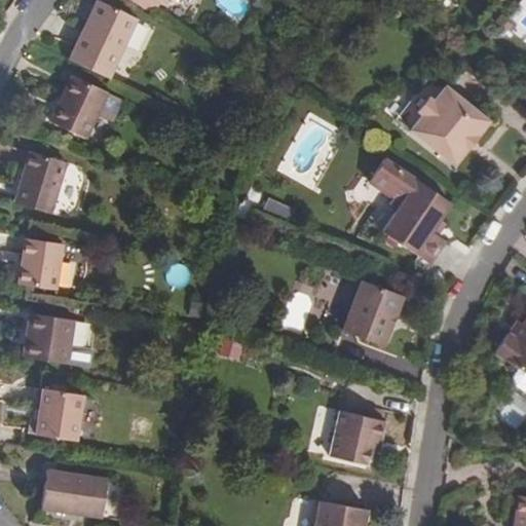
[(117,70),(141,20),(102,0),(78,51),(117,70)]
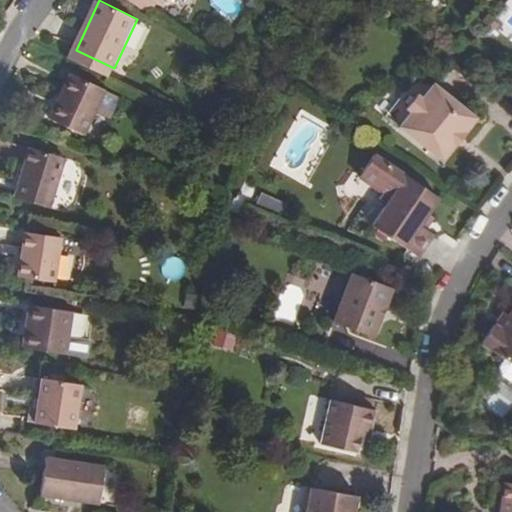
[(142,0),(139,5),(153,14),(158,6),(161,8),(165,3),(171,1),(172,0),(142,0)]
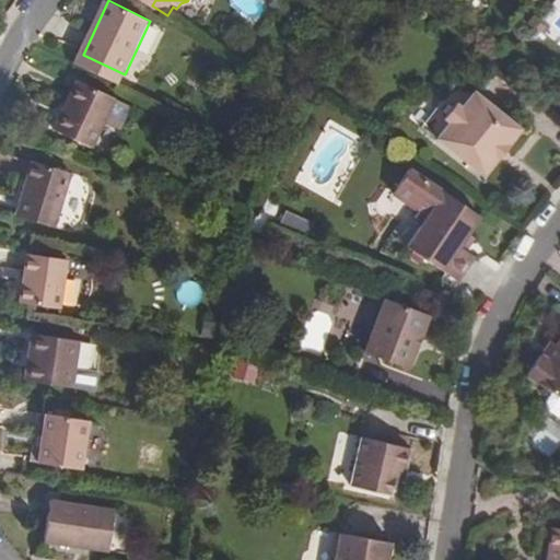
[(125,74),(83,55),(78,65),(120,84),(125,74)]
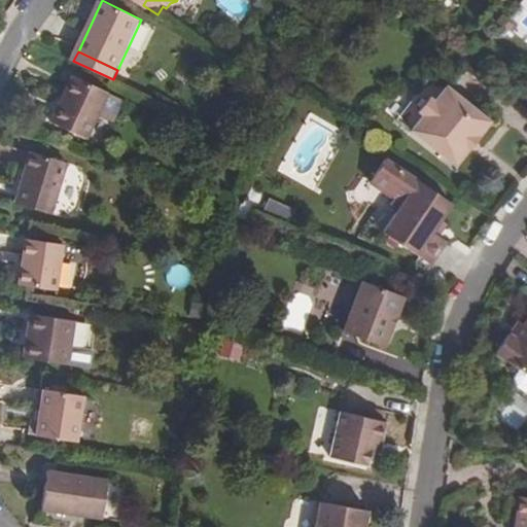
[(111,92),(74,74),(53,121),(90,138),(111,92)]
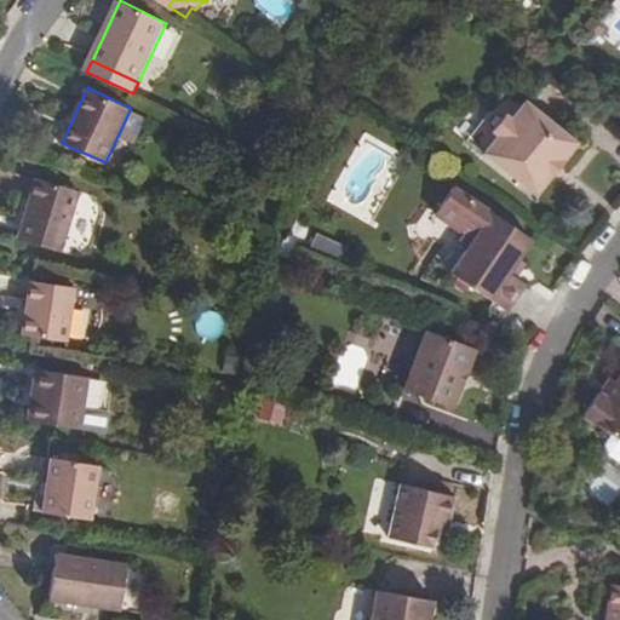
[(578,145),(527,104),(487,156),(539,197),(554,177),(554,172),(557,167),(562,166),(578,145)]
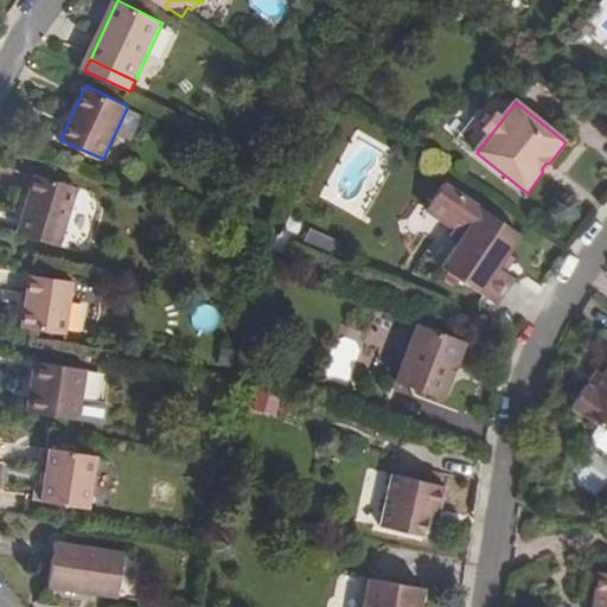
[(38,174),(18,234),(59,247),(78,187),(38,174)]
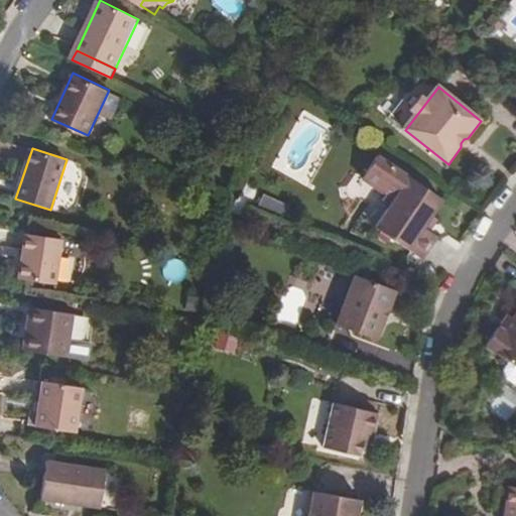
[(425,228),(432,216),(444,200),(379,155),(364,178),(386,195),(384,199),(386,209),(390,211),(378,230),(424,261),(439,238),(431,233),(425,228)]
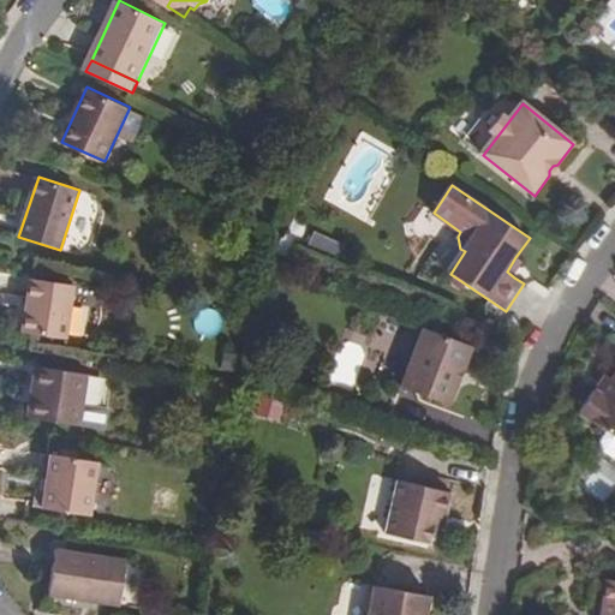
[(514,278),(524,263),(515,257),(507,272),(514,278)]
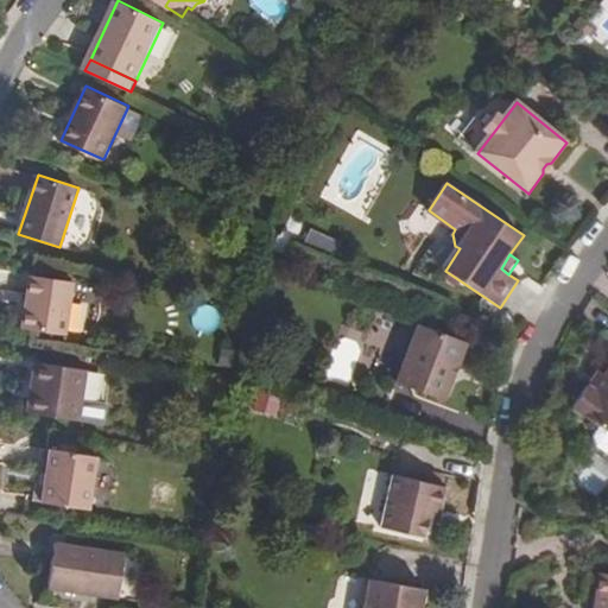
[(30,278),(21,330),(65,337),(74,284),(30,278)]
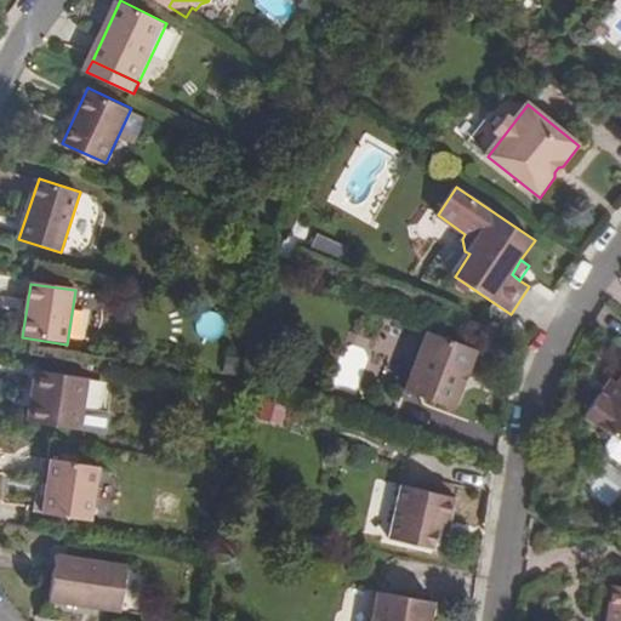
[(216,313),(194,322),(200,340),(223,331),(216,313)]
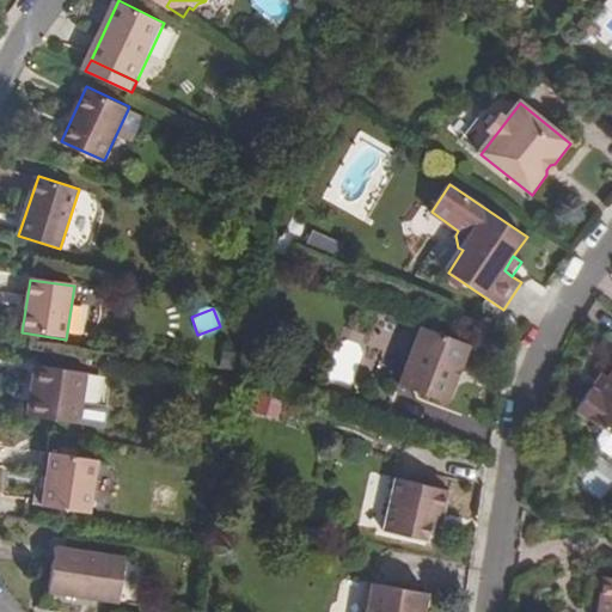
[(469,346),(420,328),(398,385),(446,404),(456,379),(452,378),(454,369),(459,368),(469,346)]
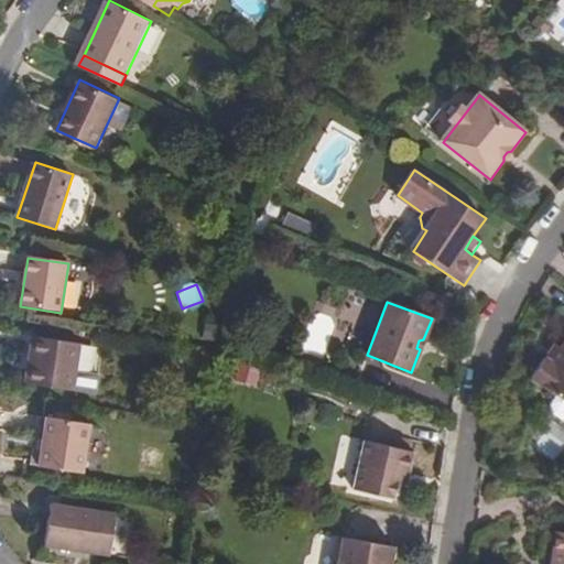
[(34,339),(28,387),(75,394),(83,346),(34,339)]
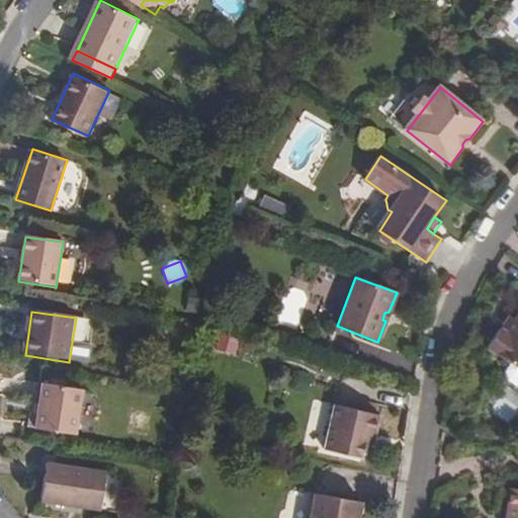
[(513,341),(517,330),(517,326),(513,324),(507,338),(513,341)]
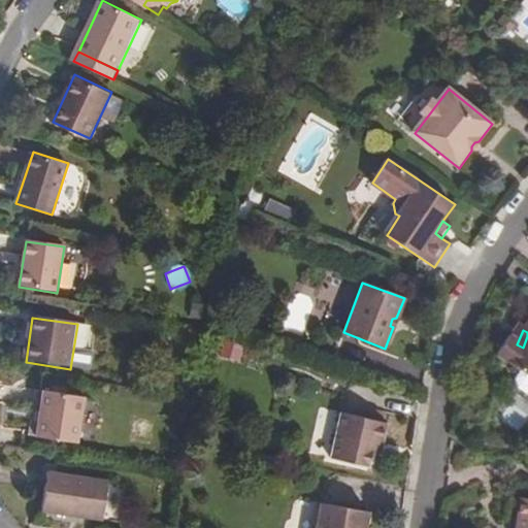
[(527,336),(523,348),(517,344),(505,366),(527,374),(527,336)]
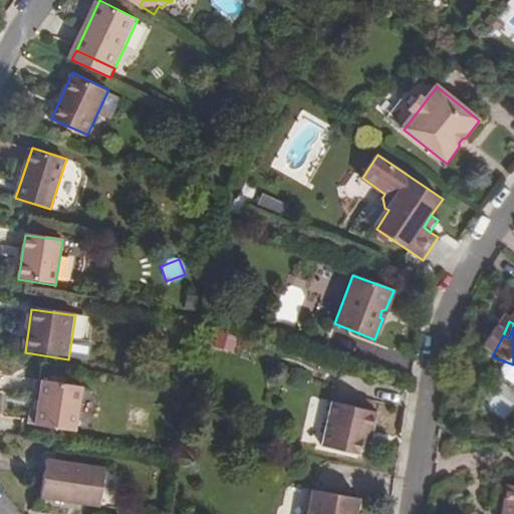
[(46,380),(35,378),(33,397),(40,398),(36,425),(76,432),(83,388),(55,383),(46,380)]
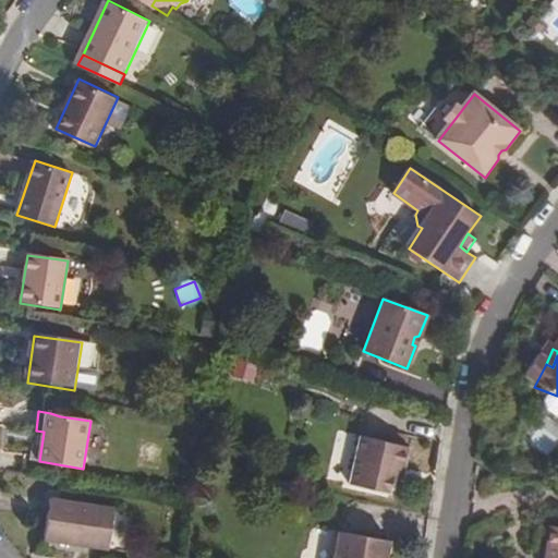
[(401,478),(408,446),(358,435),(349,483),(388,492),(392,476),(401,478)]
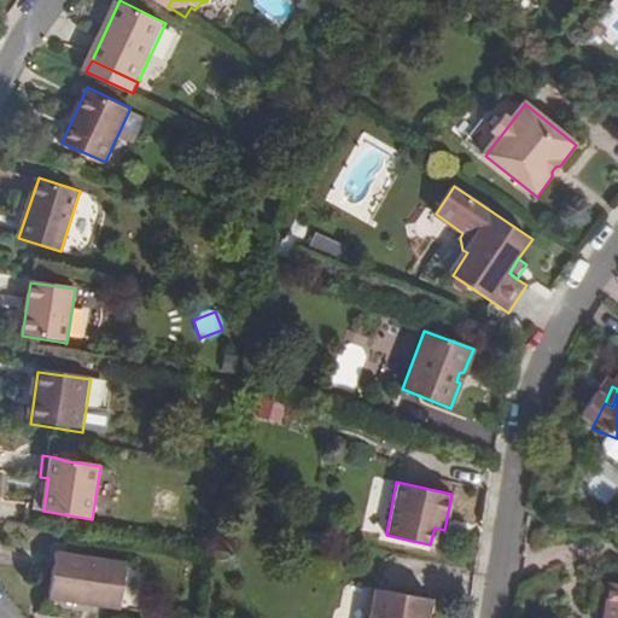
[(129,564),(58,553),(51,596),(122,608),(129,564)]
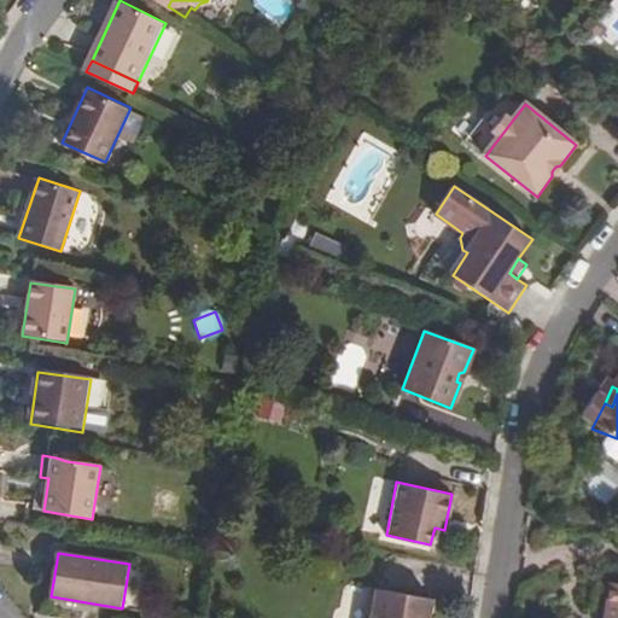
[(617,617),(617,583),(576,577),(573,600),(577,600),(573,617),(617,617)]
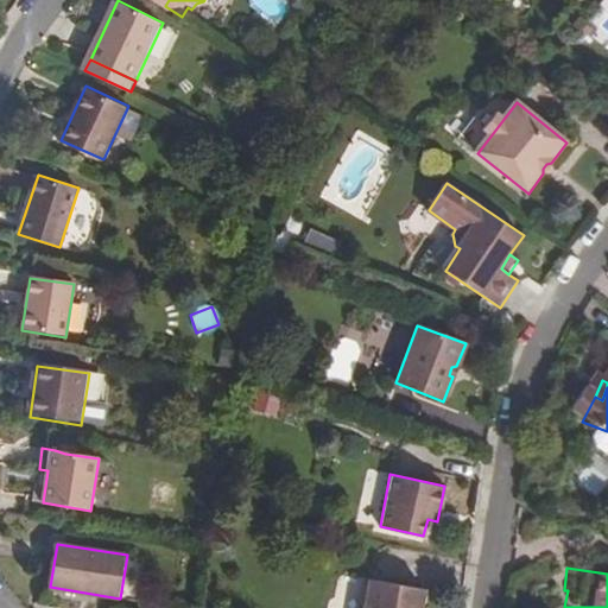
[(361,607),(365,580),(335,577),(331,607),(361,607)]
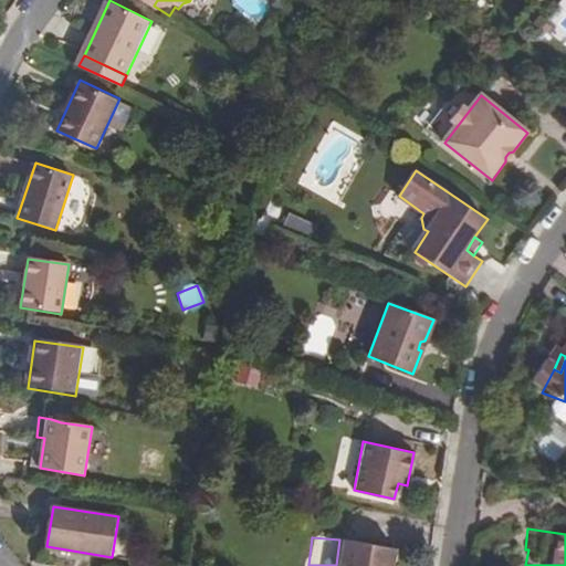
[(392,565),(395,552),(344,543),(339,565),(392,565)]
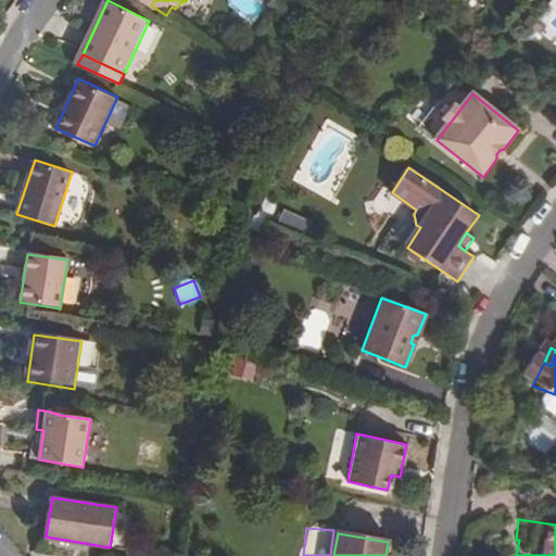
All buildings are outlined.
